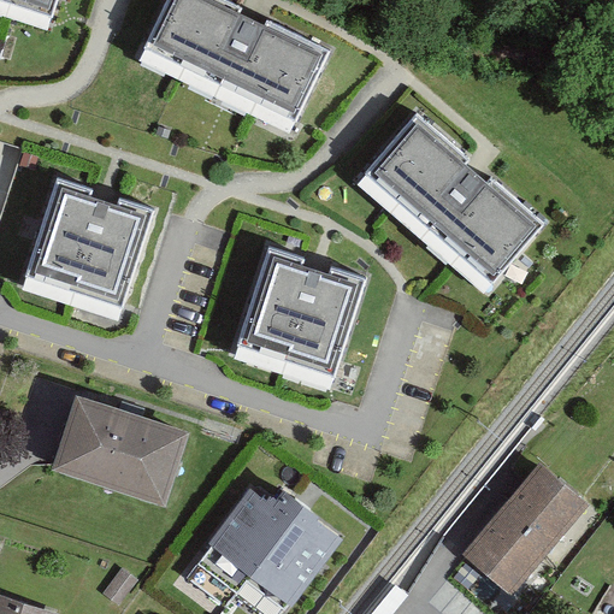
[(0,15),(5,17),(45,30),(46,24),(53,0),(0,0),(0,15)]
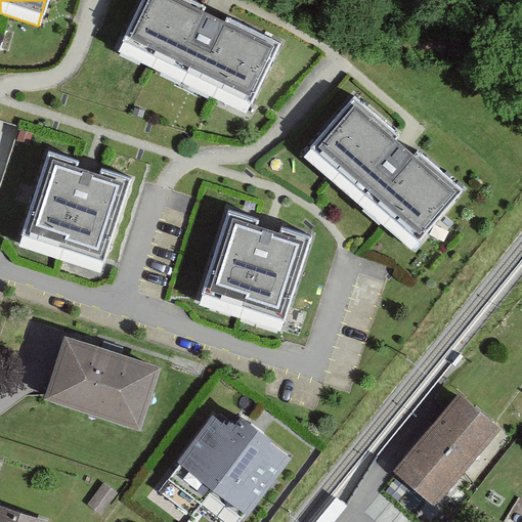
[(139,0),(117,49),(149,64),(212,95),(245,112),(278,42),(225,15),(223,19),(213,15),(202,10),(205,5),(193,0),(139,0)]
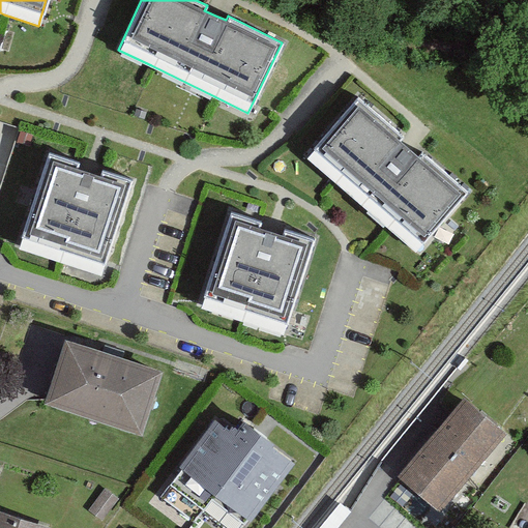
[(357,97),(308,154),(334,177),(389,224),(418,248),(467,192),(408,141),(357,97)]
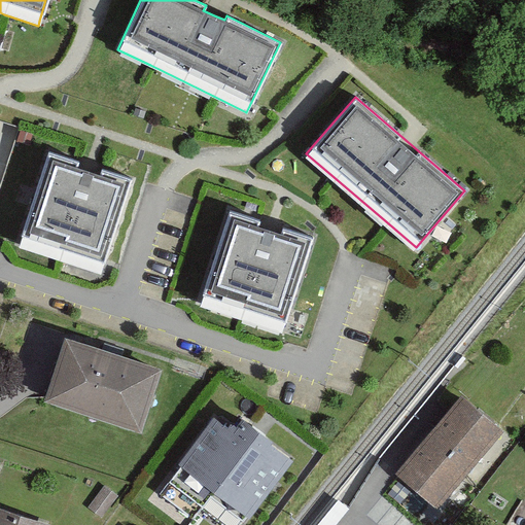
[(144,109),(133,106),(131,113),(142,117),(144,109)]
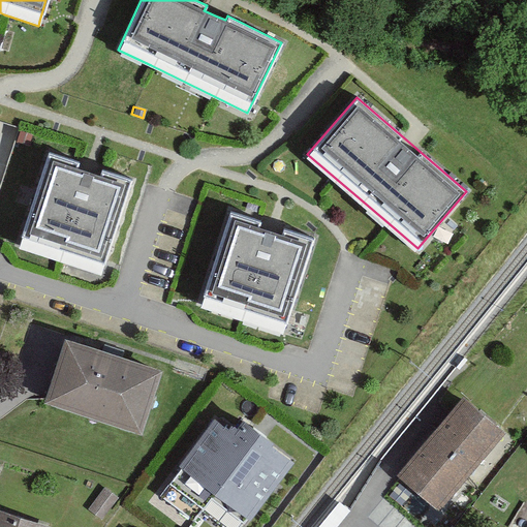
[(19,129),(14,140),(28,144),(31,133),(19,129)]
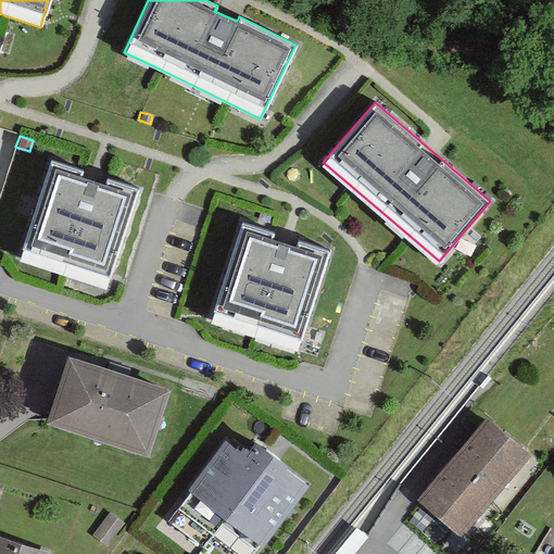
[(50,159),(17,261),(60,275),(105,289),(138,187),(105,176),(103,184),(91,180),(79,176),(82,170),(50,159)]
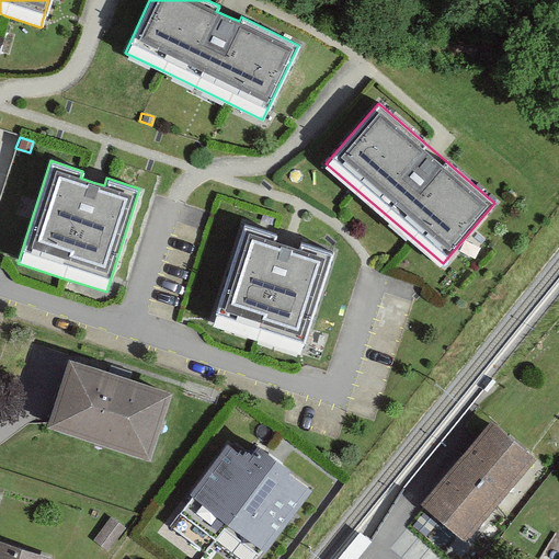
[(244,224),(212,324),(255,339),(299,353),(332,251),(299,241),(297,248),(286,244),(273,240),(275,235),(244,224)]
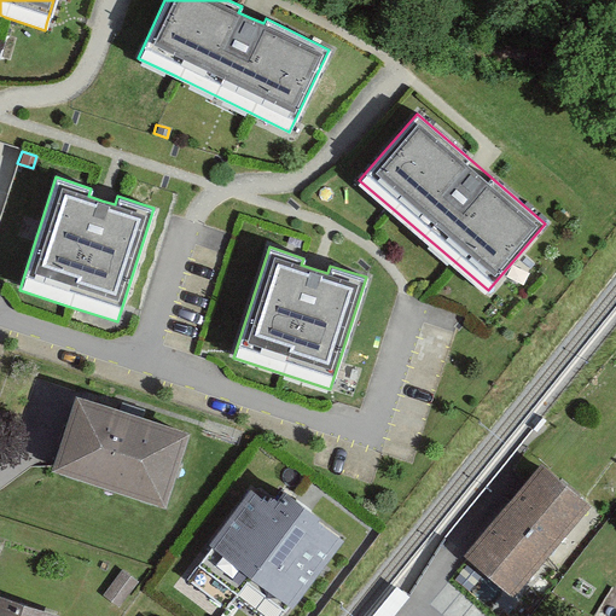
[(129,416),(75,397),(53,464),(51,469),(163,505),(186,434),(141,419),(129,416)]
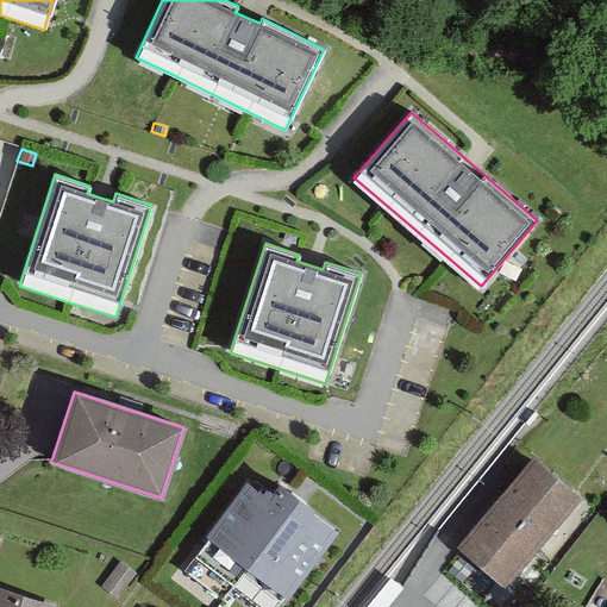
[(574,496),(526,460),(514,475),(457,546),(505,583),(574,496)]
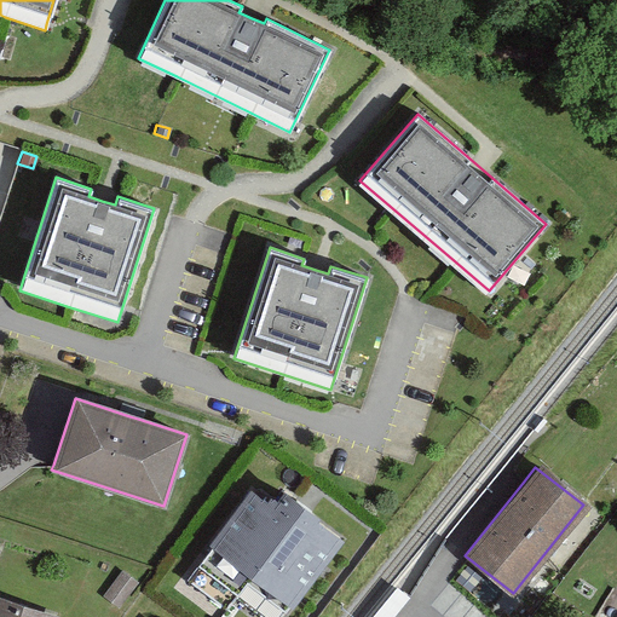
[(301,506),(284,491),(276,501),(271,496),(266,502),(253,492),(184,580),(224,611),(235,597),(260,616),(281,616),(316,574),(324,564),(344,538),(301,506)]
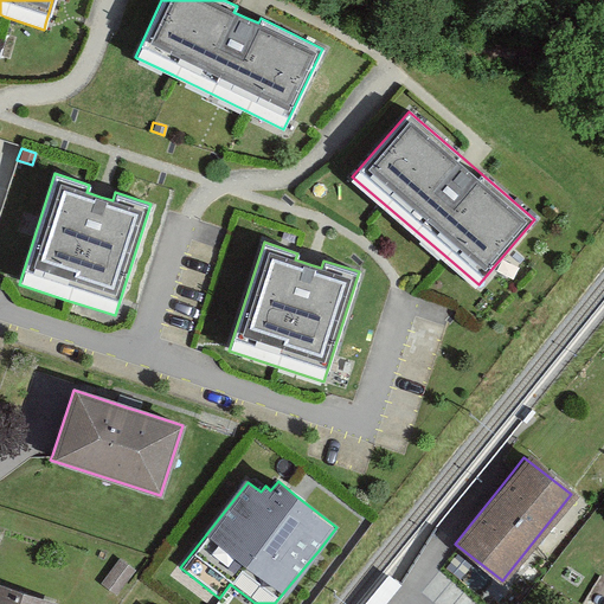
[(133,569),(116,557),(98,582),(115,593),(133,569)]
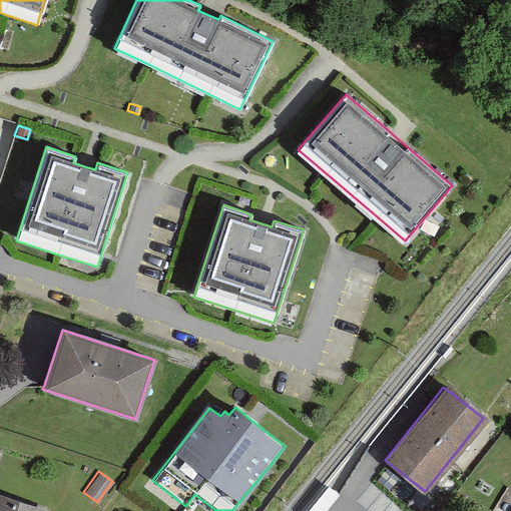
[(44,510),(46,508),(0,494),(0,510),(44,510)]
